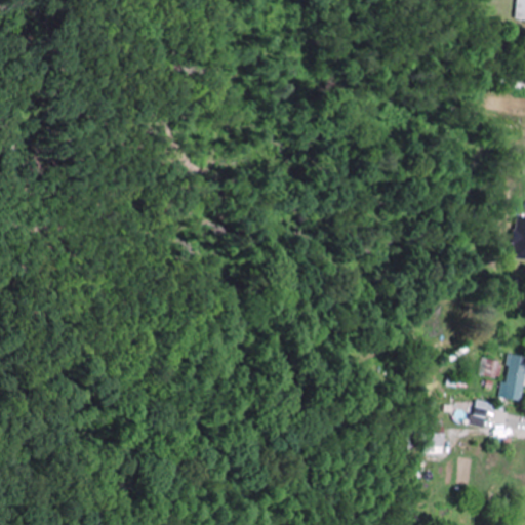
[(524,0),(515,0),(514,19),(524,21),(524,0)]
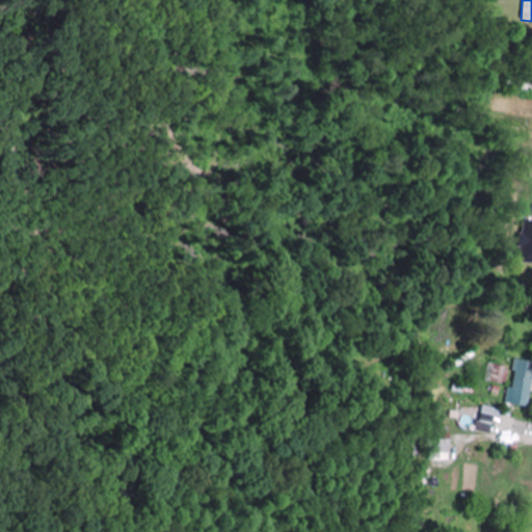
[(531,262),(531,219),(517,219),(516,262),(531,262)]
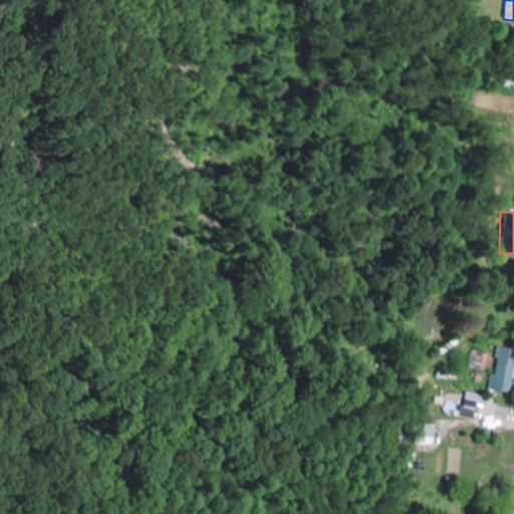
[(489,388),(507,392),(513,358),(495,354),(489,388)]
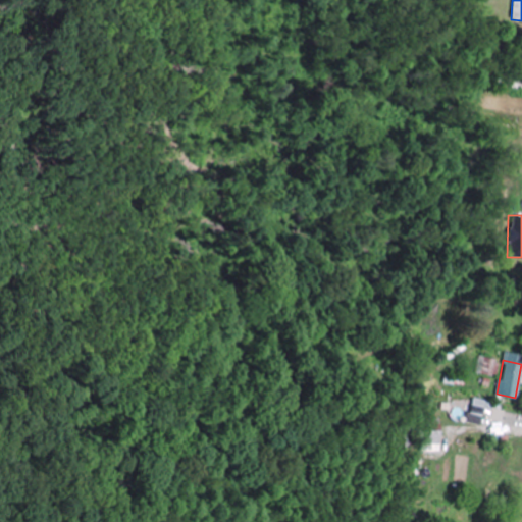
[(477,422),(478,408),(465,407),(465,422),(477,422)]
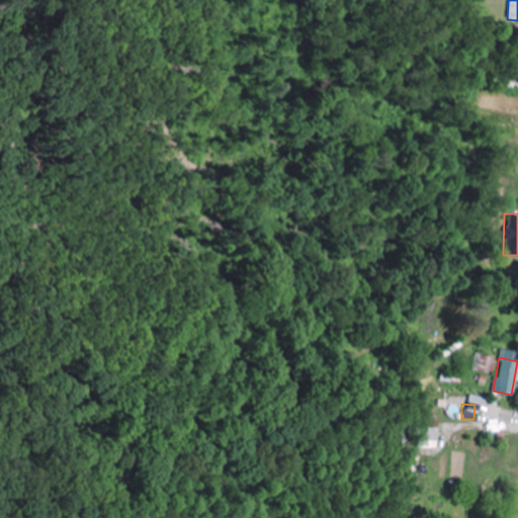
[(414,439),(431,439),(431,413),(413,413),(414,439)]
